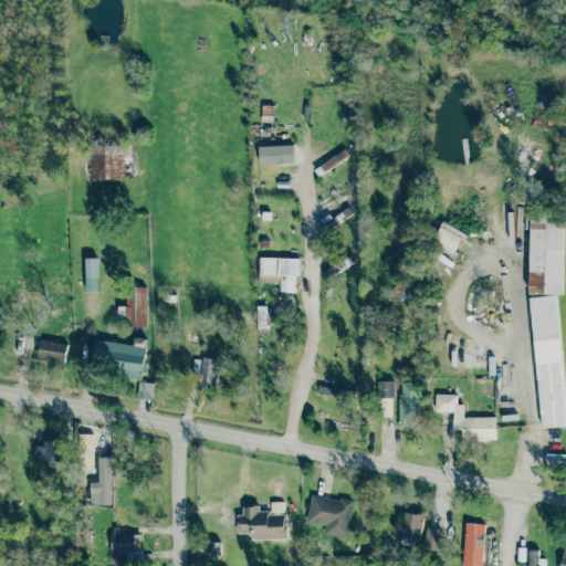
[(125,178),(124,163),(128,163),(127,142),(88,143),(88,179),(125,178)]
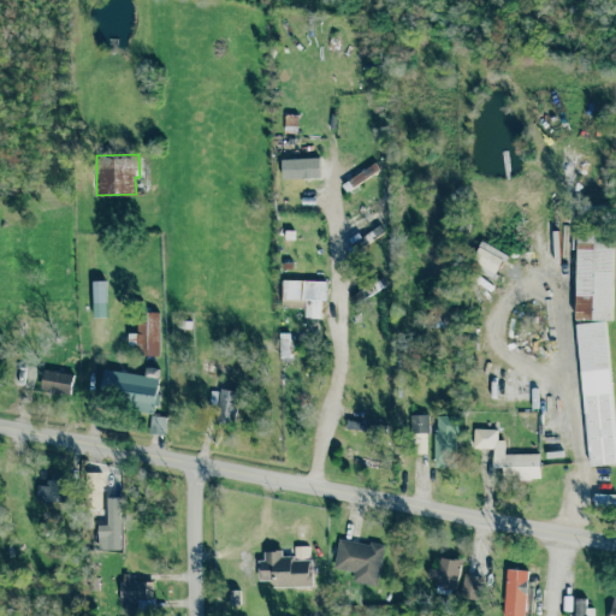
[(347,190),(379,170),(375,163),(343,183),(347,190)]
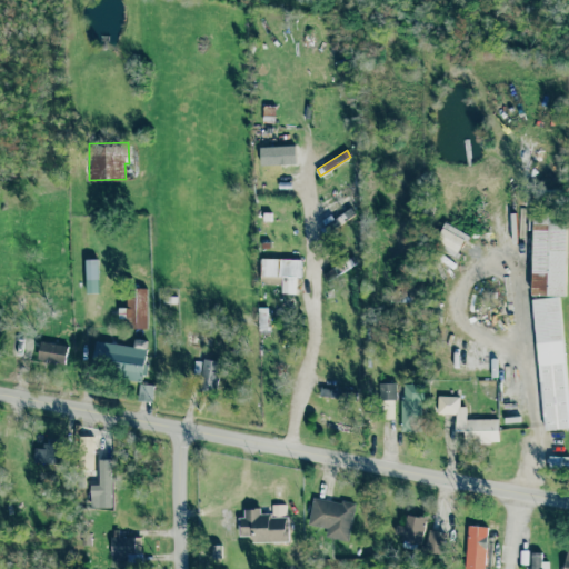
[(531,295),(566,296),(567,213),(529,212),(529,231),(532,231),(531,295)]
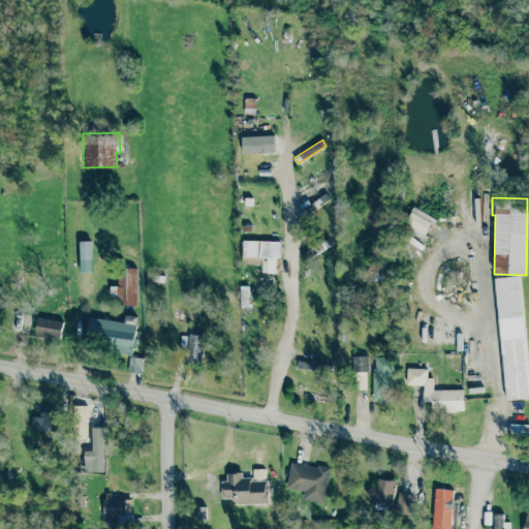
[(80,241),(81,273),(91,272),(90,241),(80,241)]
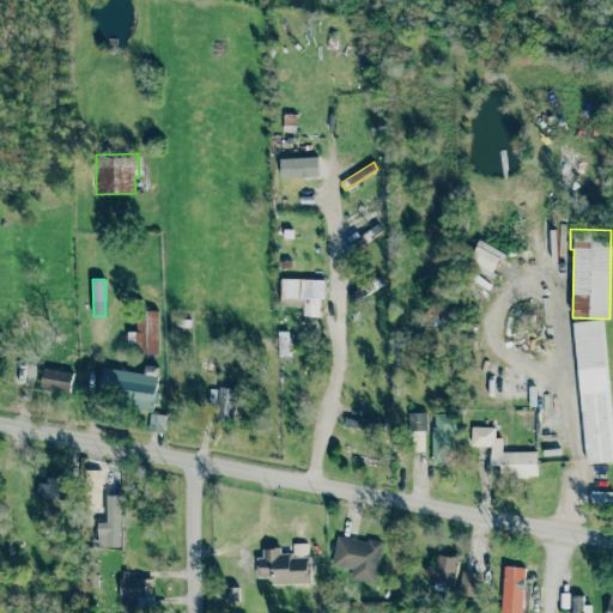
[(319,316),(319,299),(323,299),(325,279),(281,279),(280,305),(304,307),(303,316),(319,316)]
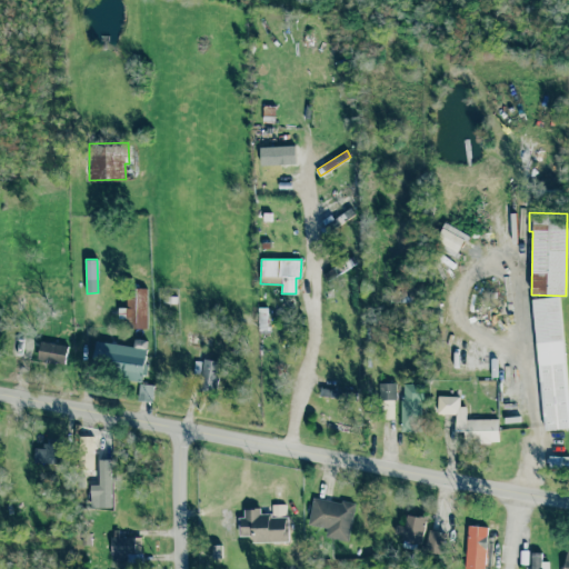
[(147,289),(127,289),(126,308),(118,307),(118,318),(129,318),(129,328),(147,328),(147,289)]
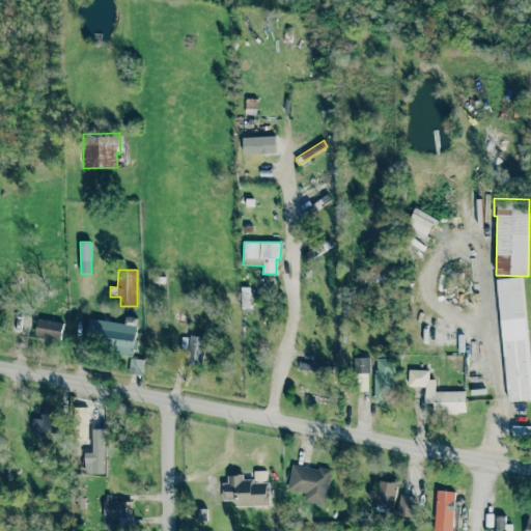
[(498,279),(507,401),(530,399),(523,277),(498,279)]
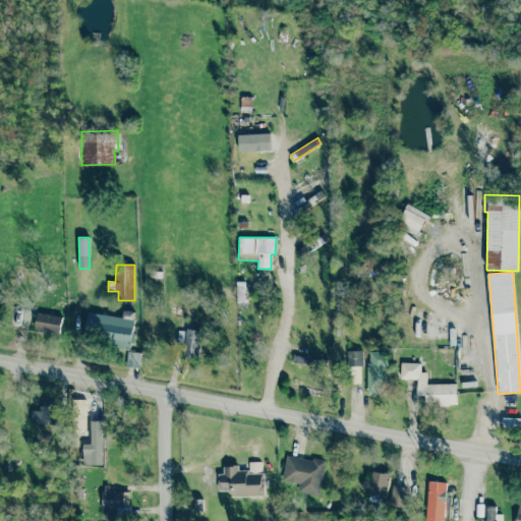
[(244,281),(236,282),(237,302),(245,302),(244,281)]
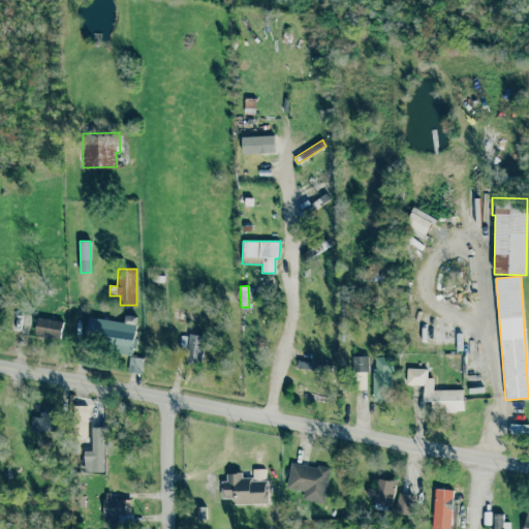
[(89,317),(86,341),(114,344),(113,352),(132,354),(136,316),(125,315),(125,321),(89,317)]
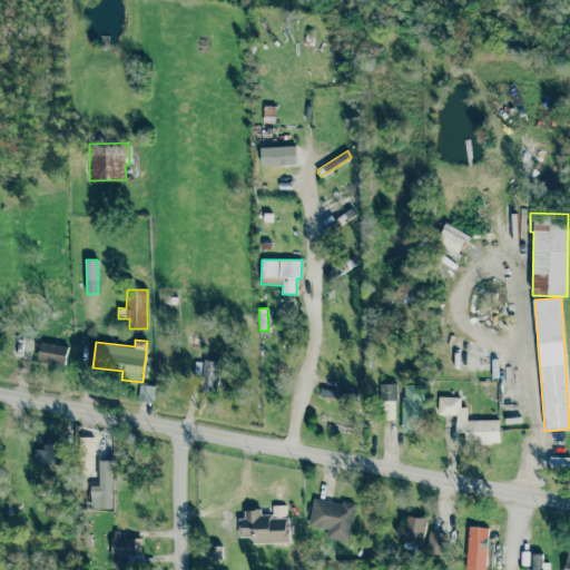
[(67,345),(39,343),(38,362),(66,364),(67,345)]
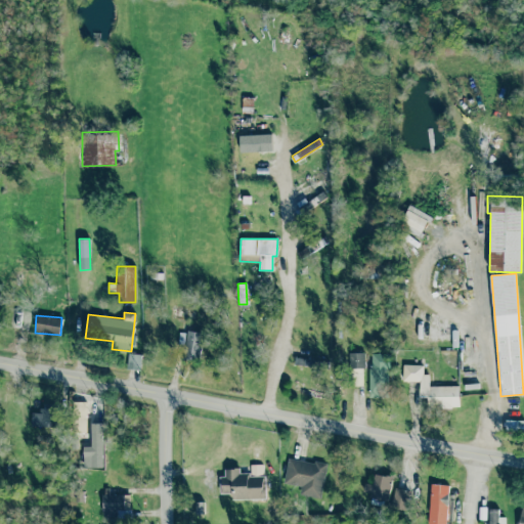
[(199,360),(203,333),(187,331),(183,358),(199,360)]
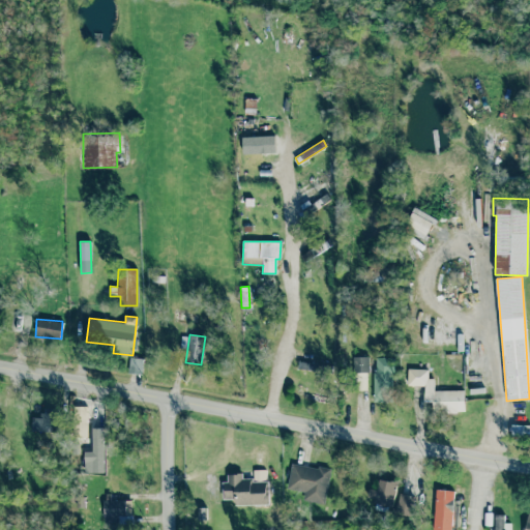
[(369,356),(354,357),(355,373),(370,373),(369,356)]
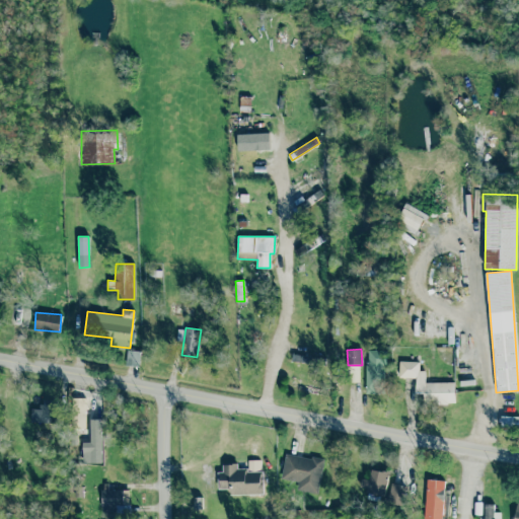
[(366,393),(384,393),(385,351),(367,350),(366,393)]
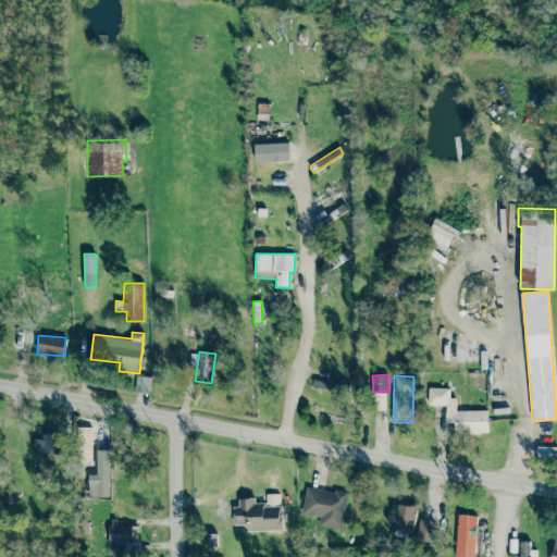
[(337,382),(313,380),(312,388),(336,390),(337,382)]
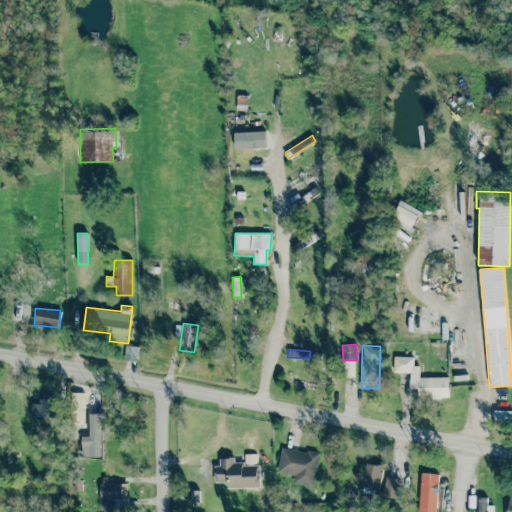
[(448,377),(419,377),(419,365),(413,365),(413,357),(394,357),(394,372),(410,372),(410,388),(418,388),(418,398),(448,398),(448,377)]
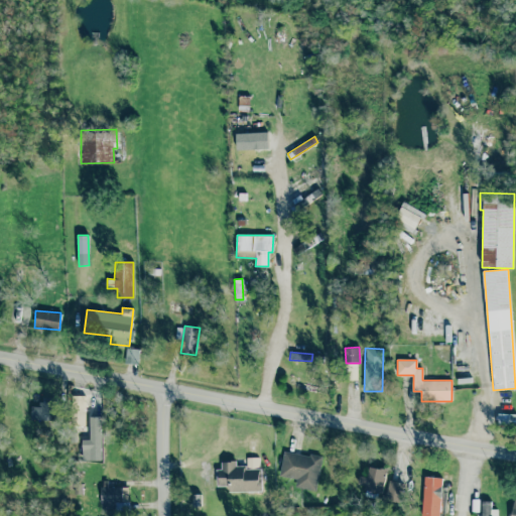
[(321,393),(323,384),(287,379),(285,387),(321,393)]
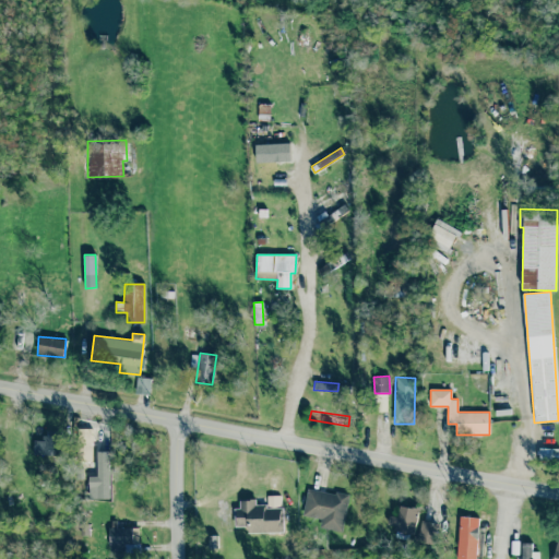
[(80,460),(91,460),(91,428),(80,428),(80,451),(80,460)]
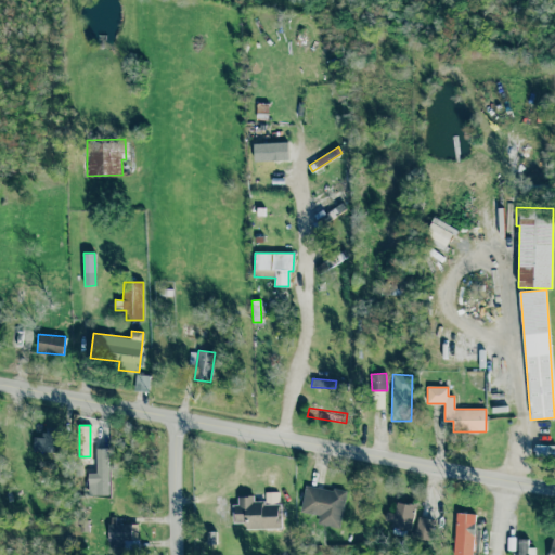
[(33,437),(33,451),(55,452),(56,433),(41,433),(41,437),(33,437)]
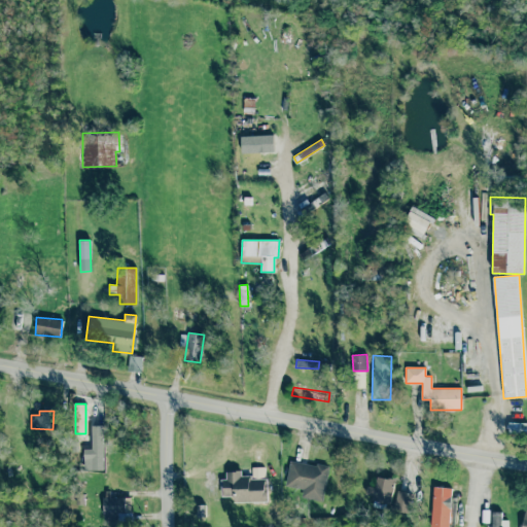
[(526,423),(507,422),(507,433),(526,433),(526,423)]
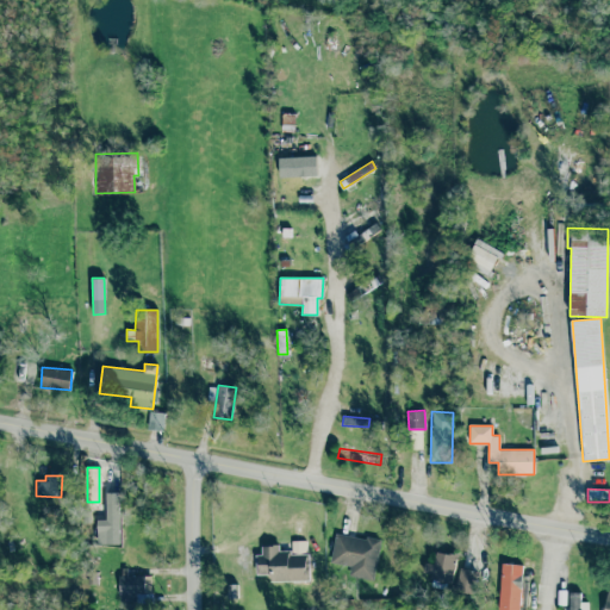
[(118,492),(105,492),(106,545),(119,545),(118,492)]
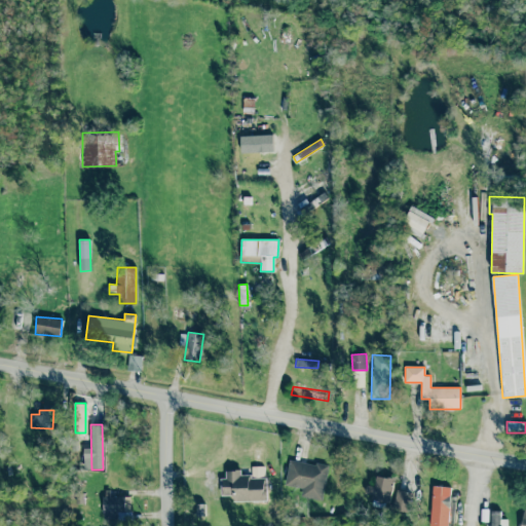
[(322,500),(328,465),(289,459),(285,486),(302,488),(300,497),(322,500)]
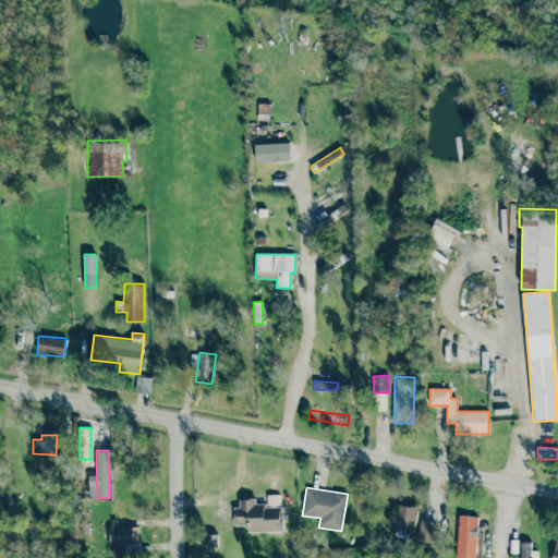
[(281,532),(281,495),(267,495),(267,504),(255,504),(255,499),(235,499),(235,525),(247,525),(247,532),(281,532)]
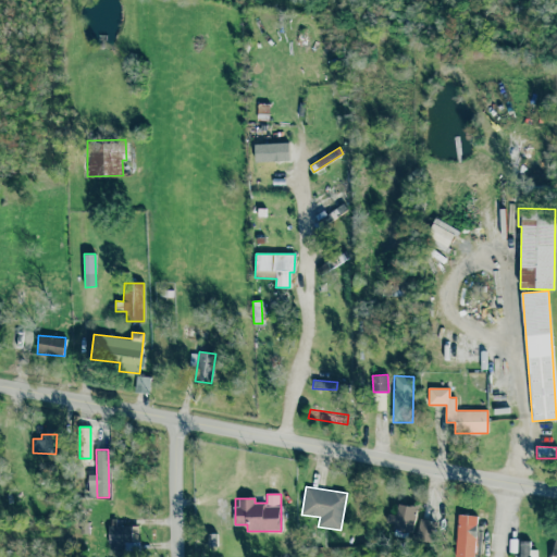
[(411,536),(416,506),(397,504),(396,515),(387,514),(385,523),(395,524),(394,533),(411,536)]
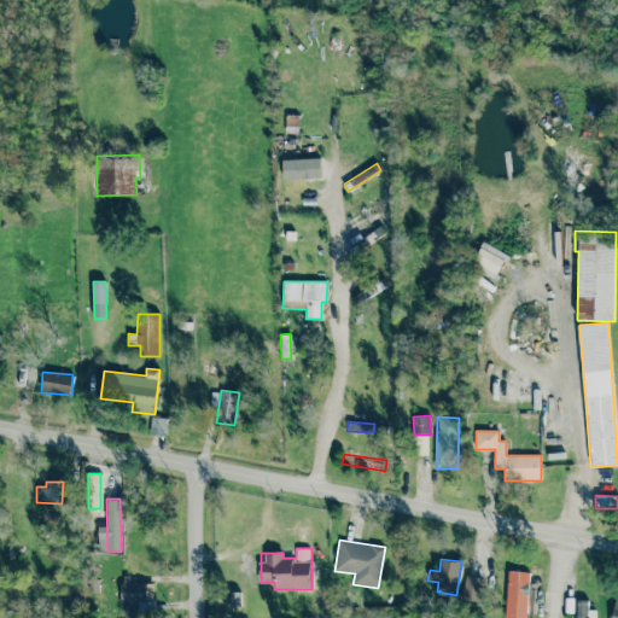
[(528,617),(529,571),(507,571),(506,617),(528,617)]
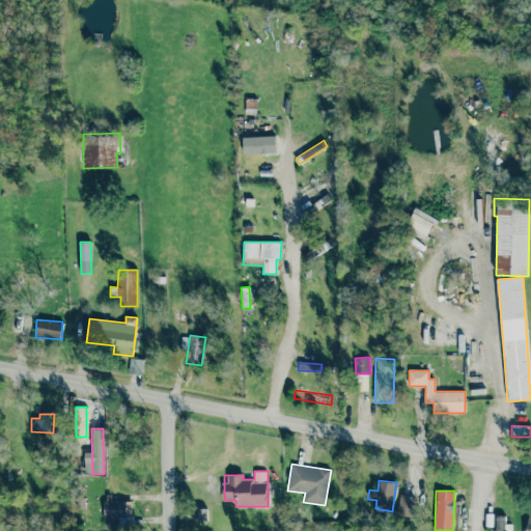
[(412,518),(415,497),(398,495),(395,515),(412,518)]
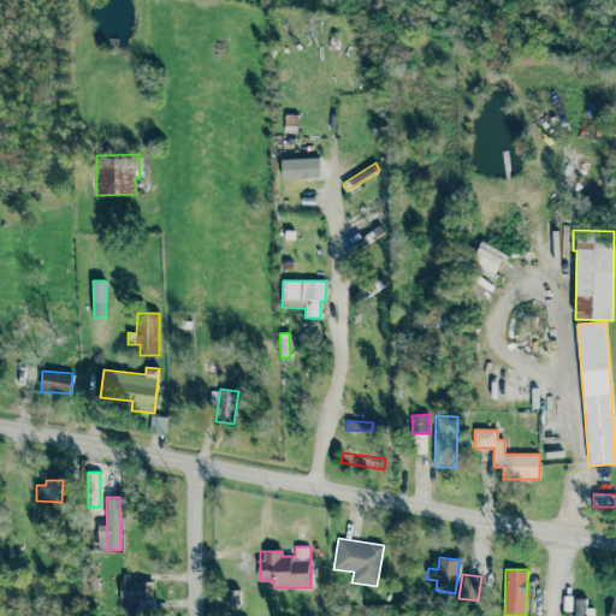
[(120,581),(120,608),(136,606),(136,599),(153,599),(153,580),(120,581)]
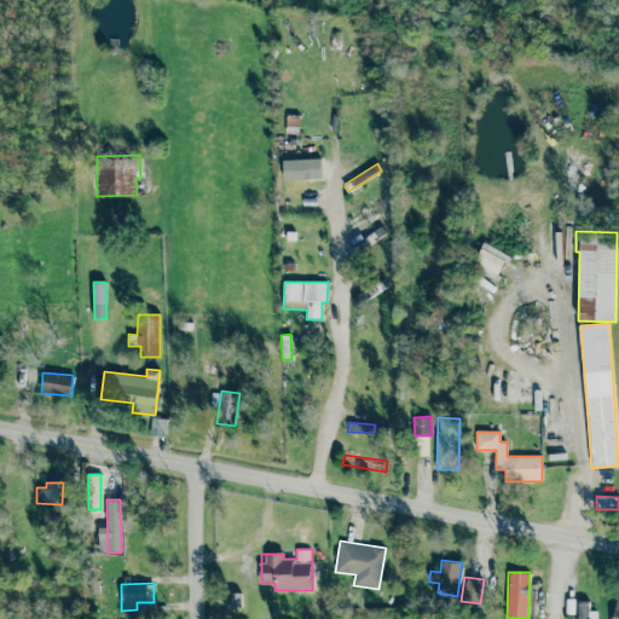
[(596,618),(596,611),(589,611),(589,601),(577,601),(577,618),(596,618)]
